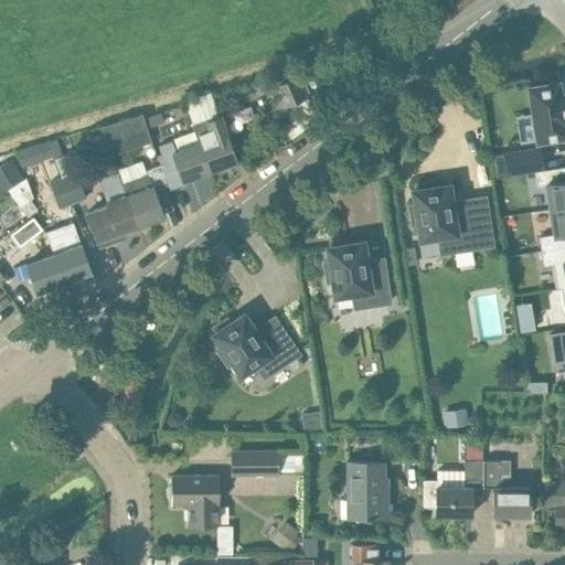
[(284,108),(309,97),(298,74),(273,85),(284,108)]
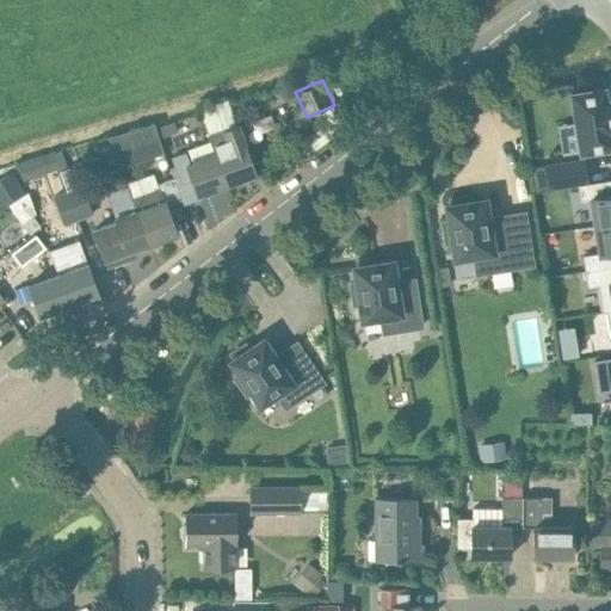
[(610,147),(610,140),(610,134),(610,99),(605,102),(603,88),(571,93),(579,152),(610,147)]
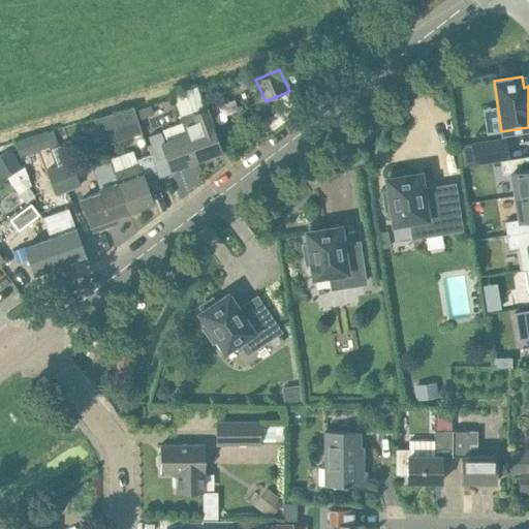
[(150,104),(134,110),(137,120),(154,115),(150,104)]
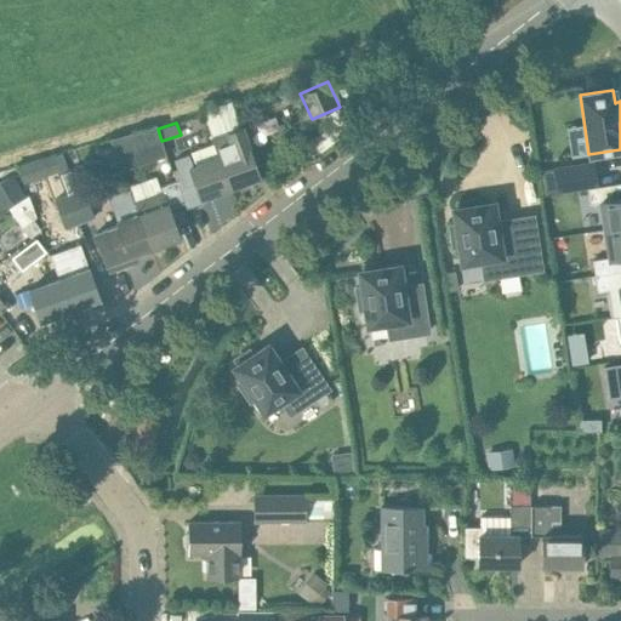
[(157,124),(132,131),(143,164),(166,157),(161,141),(158,129),(157,124)]
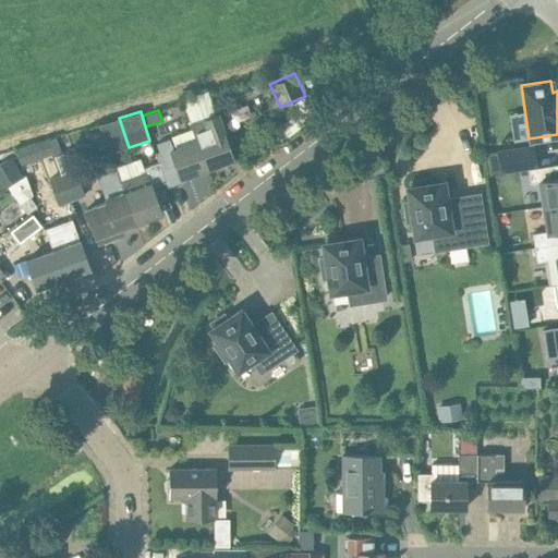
[(192,122),(207,166),(233,156),(218,116),(206,121),(205,118),(192,122)]
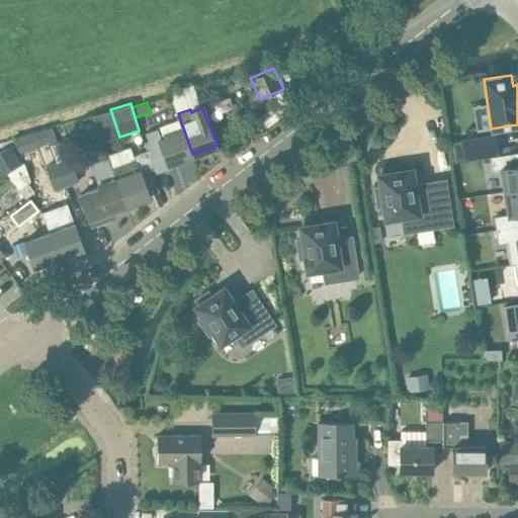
[(182,130),(161,138),(157,128),(145,133),(148,141),(144,142),(154,169),(153,169),(155,173),(169,168),(167,164),(192,154),(178,113),(176,114),(182,130)]
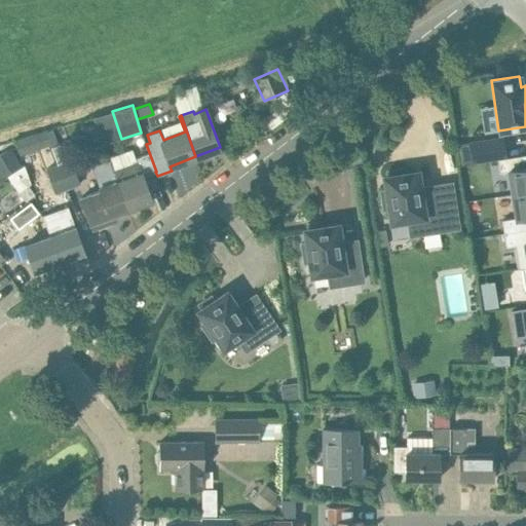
[(14,141),(20,155),(50,145),(45,130),(14,141)]
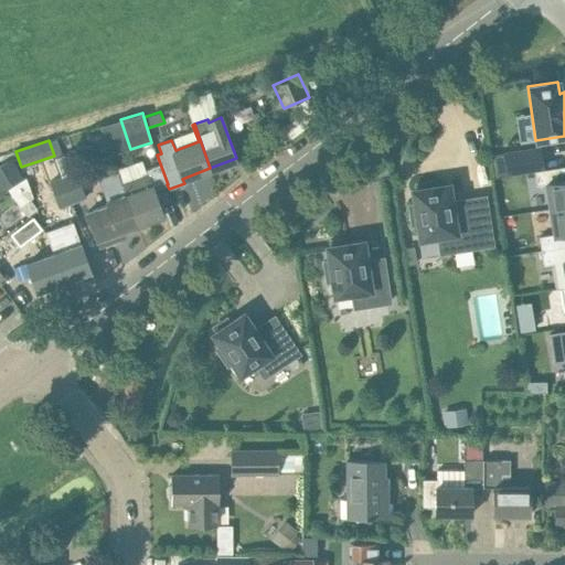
[(502,153),(507,176),(541,169),(537,148),(502,153)]
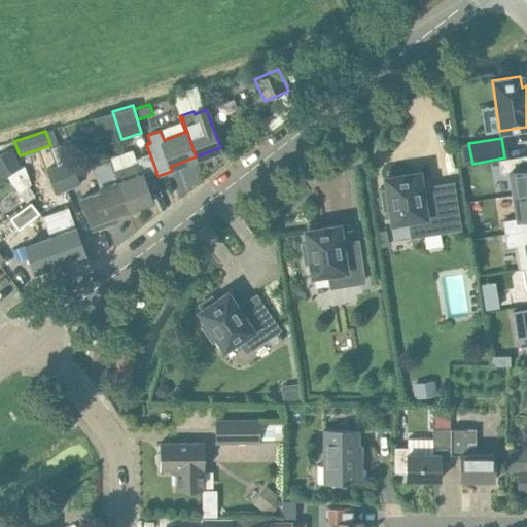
[(64,143),(51,147),(58,165),(66,189),(78,185),(64,143)]
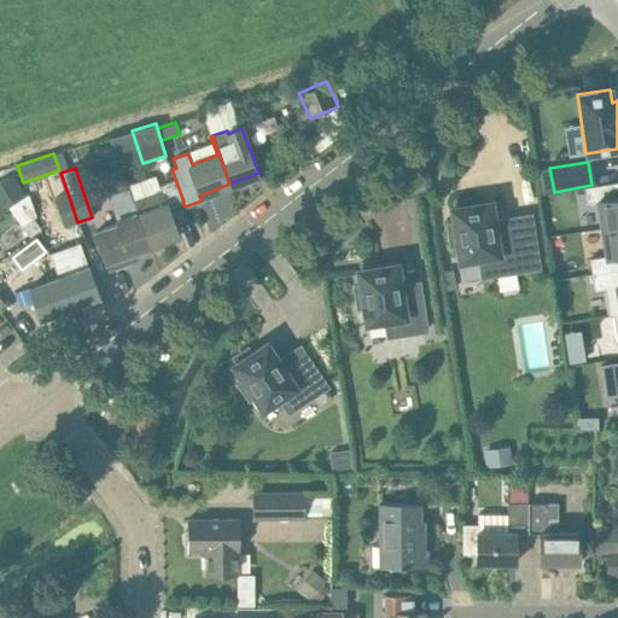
[(138,215),(149,245),(179,234),(169,207),(182,202),(184,202),(172,169),(172,168),(127,185),(129,190),(128,190),(134,203),(138,215)]
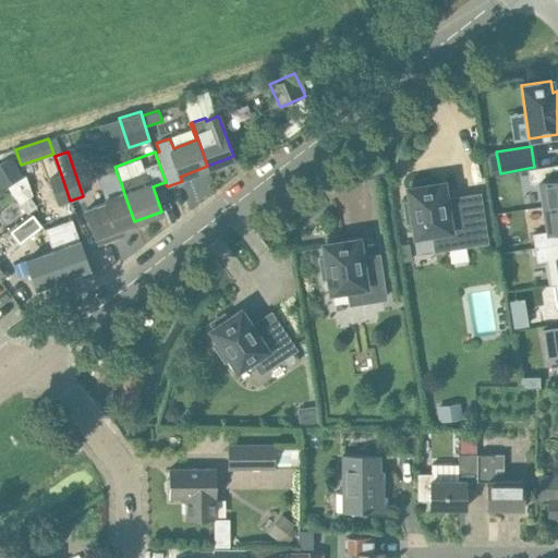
[(11,156),(0,162),(0,189),(23,176),(11,156)]
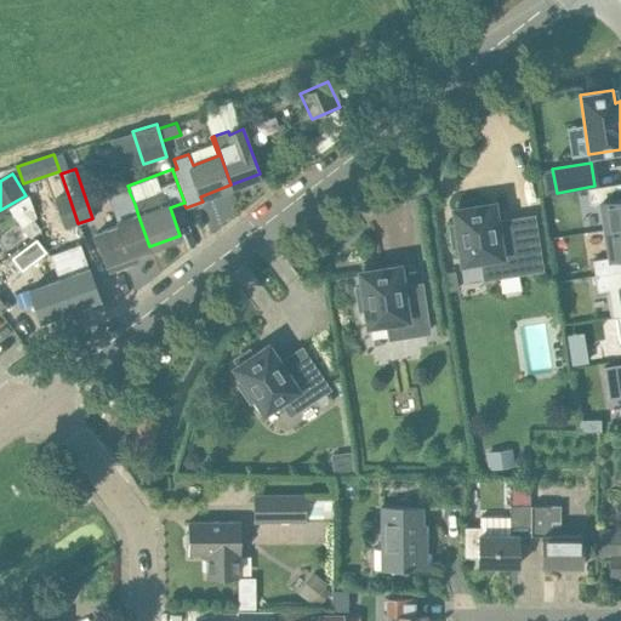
[(599,201),(604,229),(620,226),(620,188),(620,183),(587,188),(590,204),(599,201)]
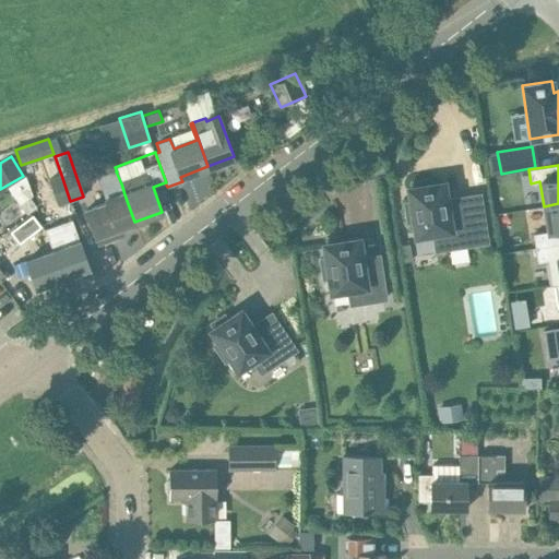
[(61,175),(48,179),(57,205),(70,201),(61,175)]
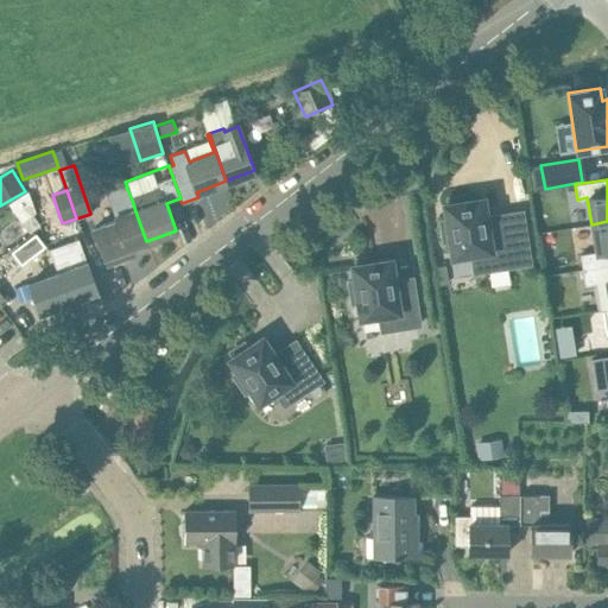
[(464,195),(447,197),(448,203),(444,204),(447,220),(439,221),(443,242),(450,241),(451,257),(472,253),(474,272),(530,264),(521,211),(486,217),(482,198),(464,201),(464,195)]
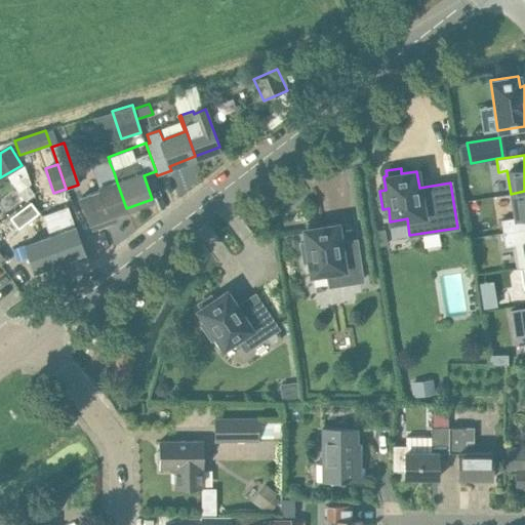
[(89,221),(102,217),(126,208),(117,183),(114,172),(94,179),(98,190),(80,196),(89,221)]
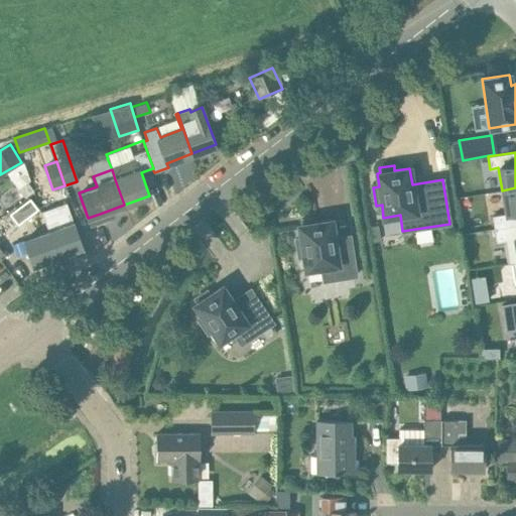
[(493,223),(494,229),(515,225),(515,187),(502,190),(505,214),(492,216),(493,223)]
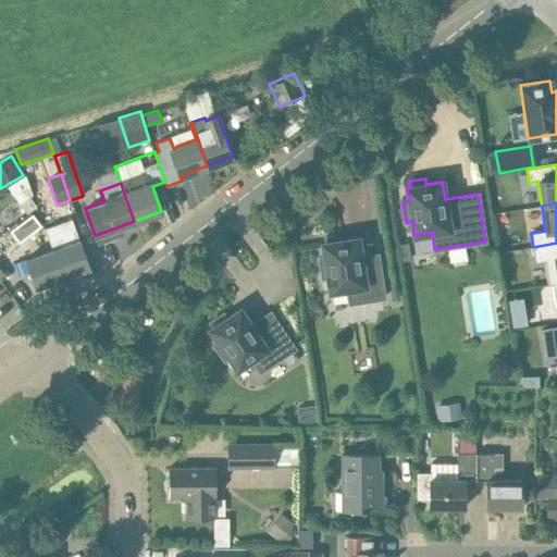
[(52,249),(62,276),(90,265),(75,225),(62,231),(67,243),(52,249)]
